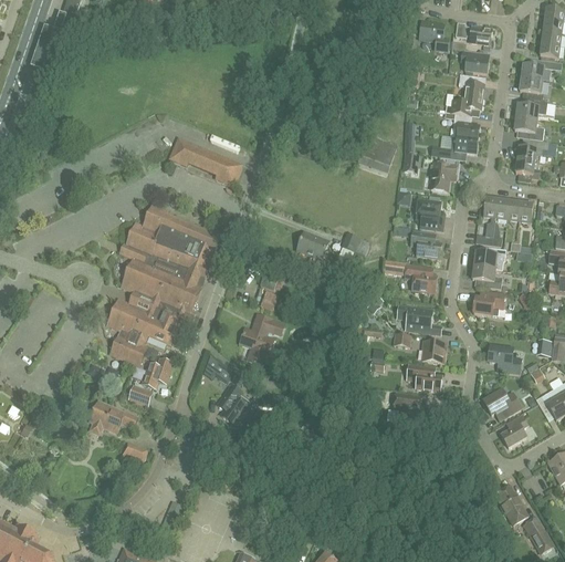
[(544,18),(562,21),(564,9),(545,7),(544,18)]
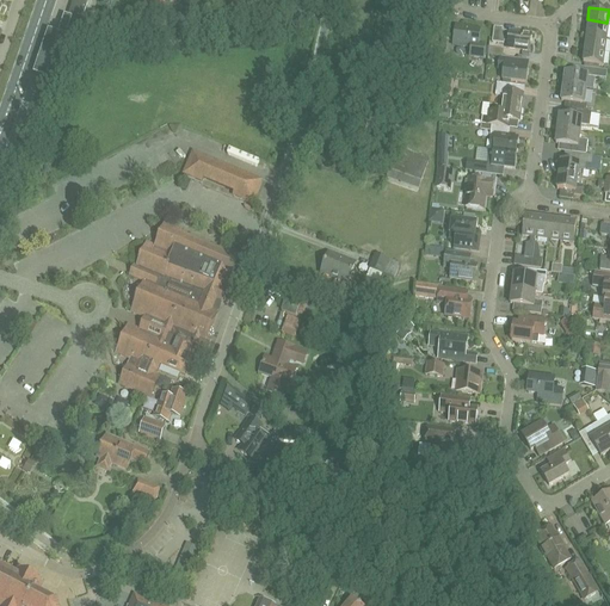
[(605,36),(607,23),(587,19),(585,32),(605,36)]
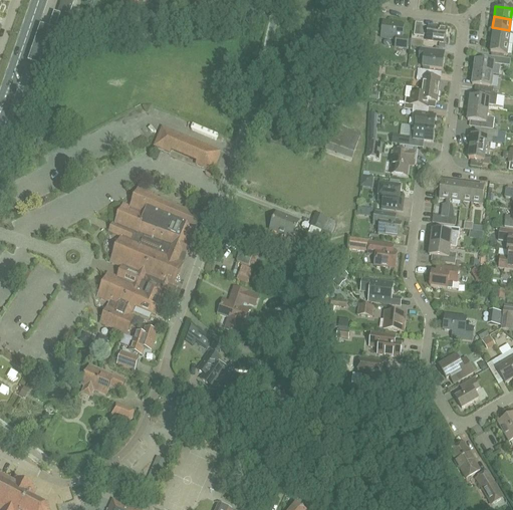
[(383,19),(381,34),(396,36),(395,44),(405,45),(407,34),(401,34),(402,22),(383,19)]
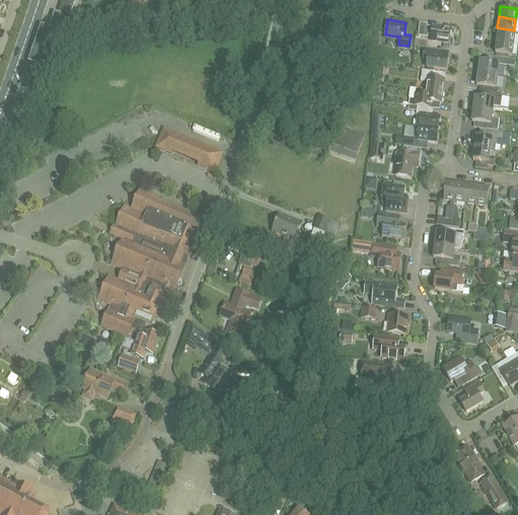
[(426,22),(426,20),(419,19),(417,32),(427,33),(427,31),(431,31),(430,38),(449,40),(450,25),(432,23),(426,22)]
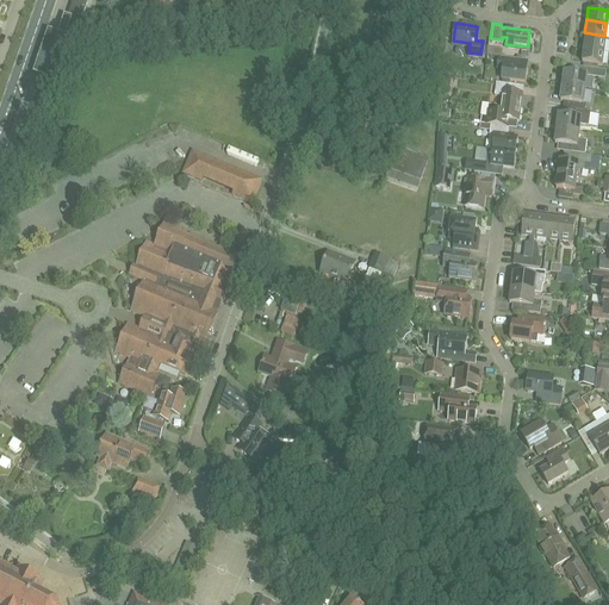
[(602,48),(604,36),(584,32),(583,45),(602,48)]
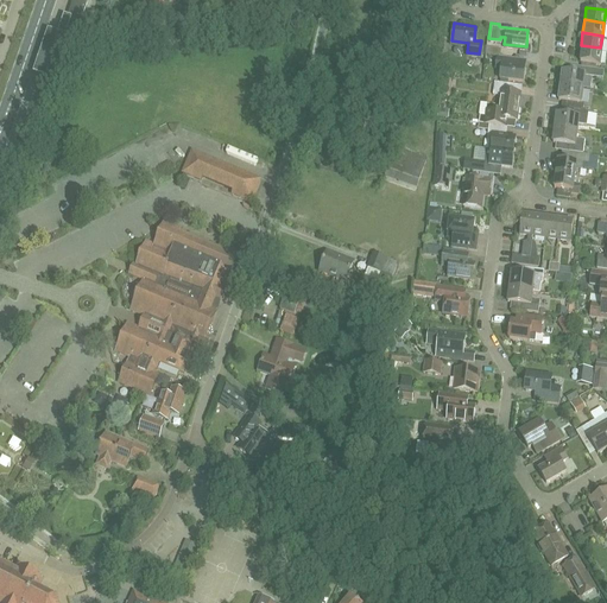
[(599,61),(600,48),(581,45),(580,58),(599,61)]
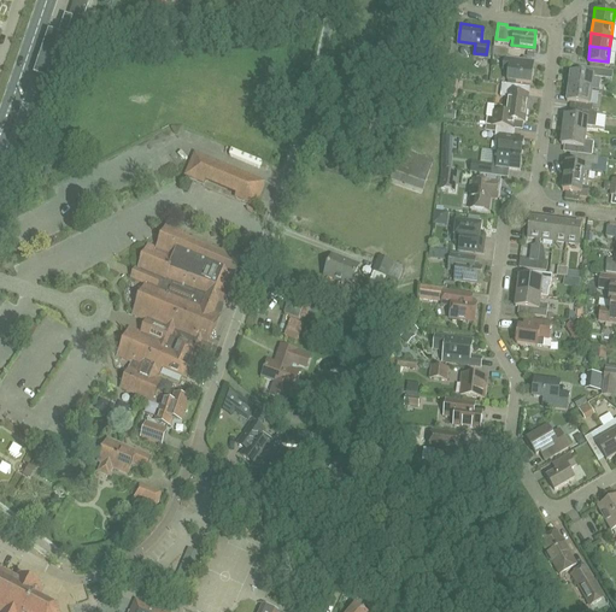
[(532,57),(504,53),(503,62),(509,63),(506,76),(529,80),(532,57)]
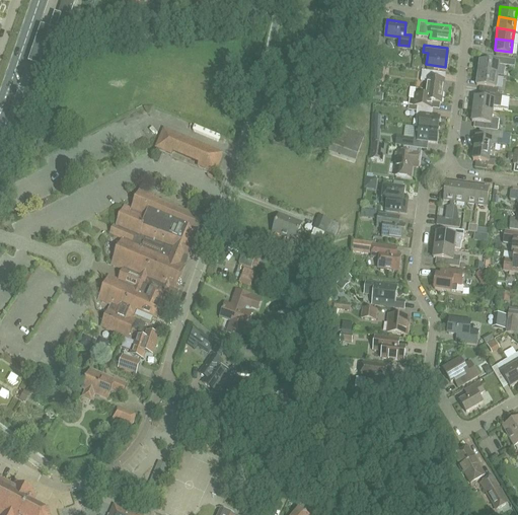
[(478,58),(477,70),(497,73),(499,61),(512,63),(513,57),(487,53),(487,57),(484,59),(478,58)]
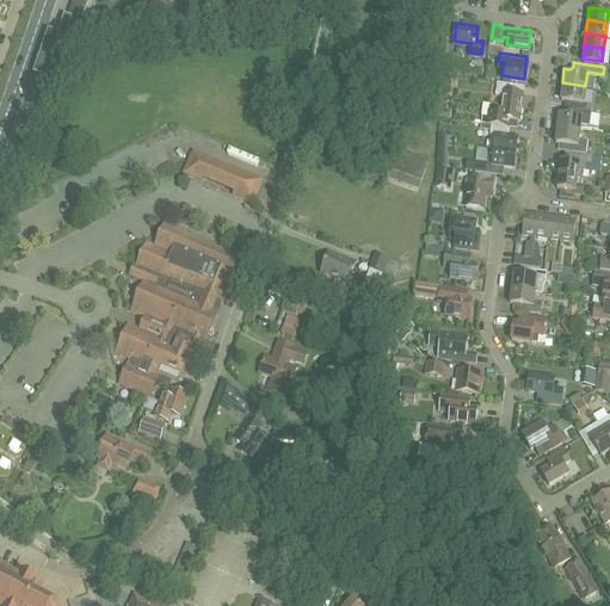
[(500,101),(521,104),(523,90),(509,88),(509,80),(495,79),(494,92),(501,92),(500,101)]
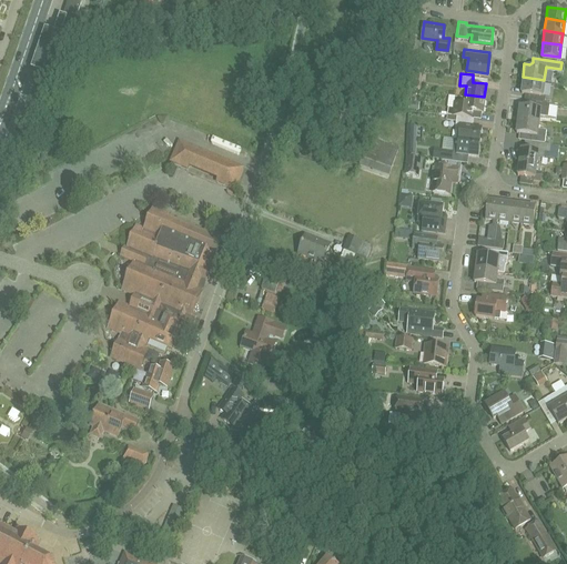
[(542,92),(544,80),(523,77),(520,90),(526,91),(525,98),(535,99),(544,100),(545,93),(542,92)]
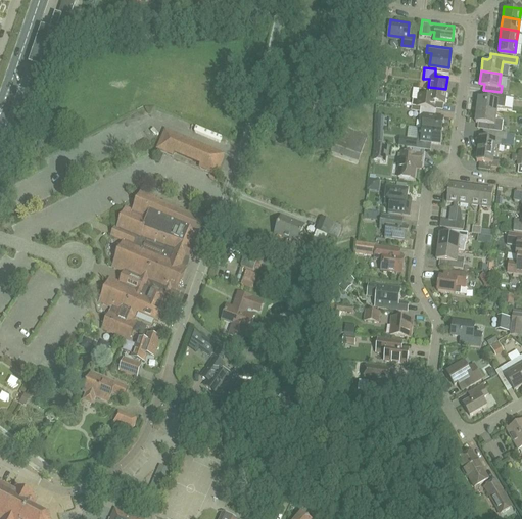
[(379,98),(384,98),(385,95),(385,91),(381,91),(381,88),(379,88),(378,87),(377,90),(376,90),(375,97),(379,98)]
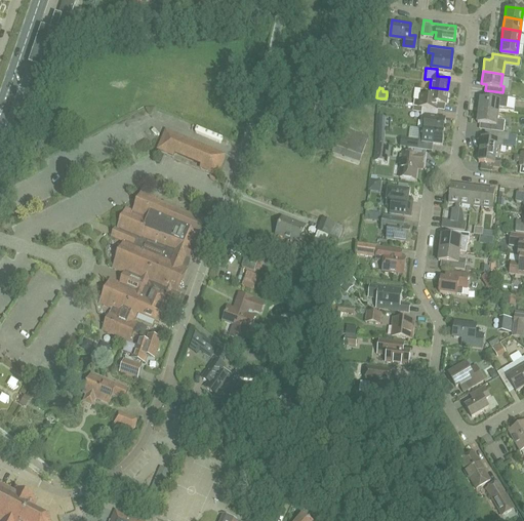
[(446,101),(447,89),(430,87),(429,92),(419,91),(418,97),(412,96),(411,103),(429,106),(433,106),(434,99),(446,101)]
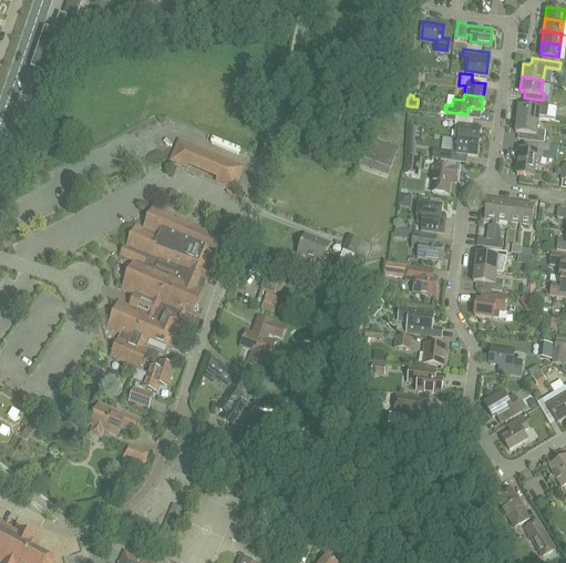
[(547,100),(543,100),(534,99),(533,105),(518,103),(516,116),(537,119),(538,112),(546,113),(547,100)]
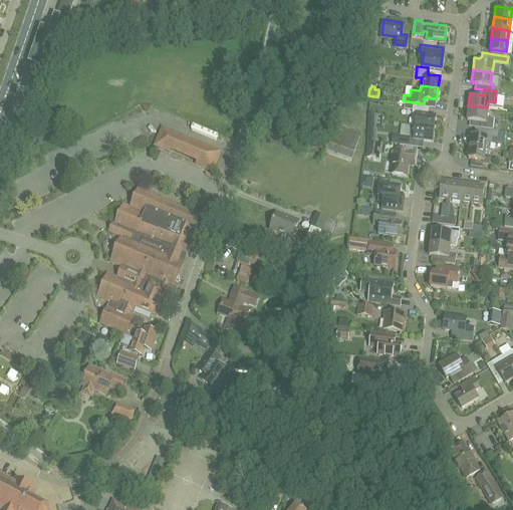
[(506,103),(507,92),(499,91),(497,102),(506,103)]
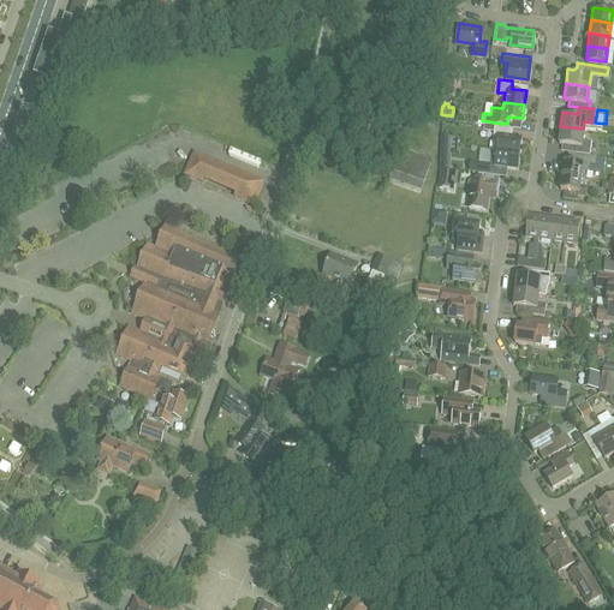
[(502,124),(482,120),(482,127),(493,129),(492,137),(498,138),(496,148),(518,150),(520,135),(511,133),(501,132),(502,124)]
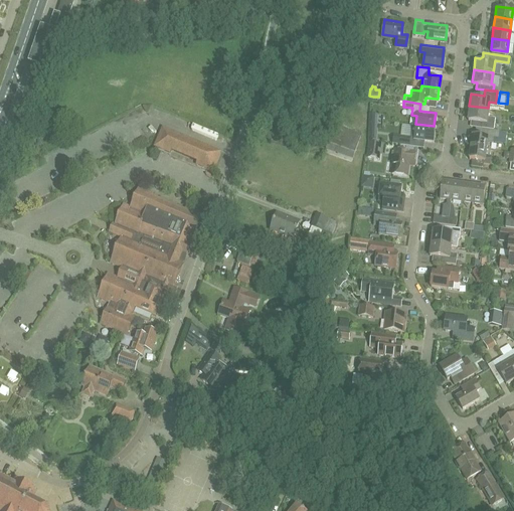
[(487,115),(488,108),(469,106),(468,118),(481,120),(480,125),(486,126),(493,127),(494,115),(487,115)]
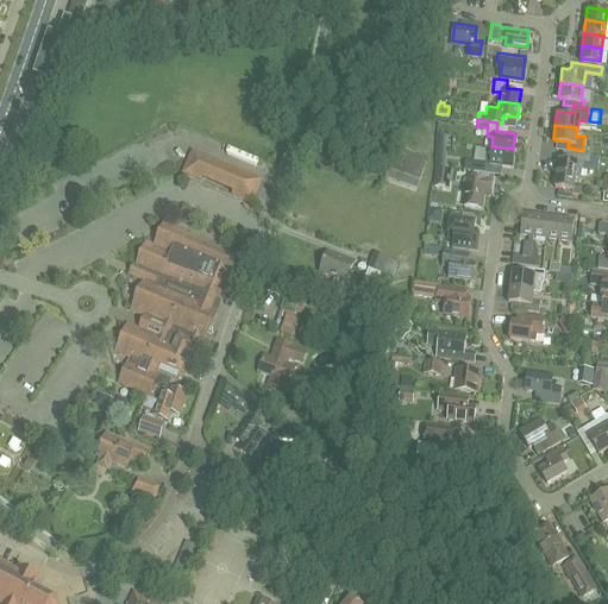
[(387,168),(418,178),(426,156),(394,145),(387,168)]
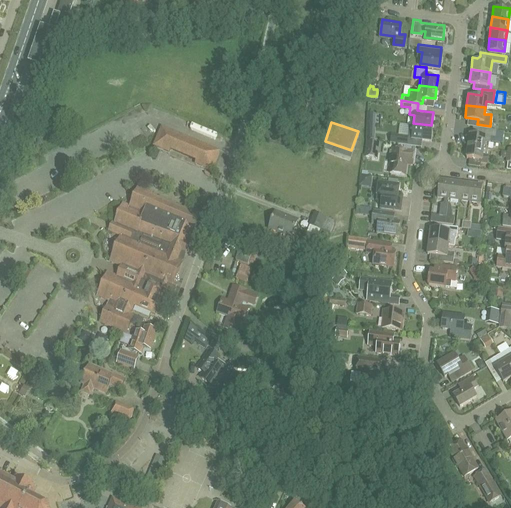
[(430,138),(431,125),(413,123),(408,122),(407,130),(407,133),(399,132),(391,131),(389,140),(413,143),(414,136),(422,137),(430,138)]
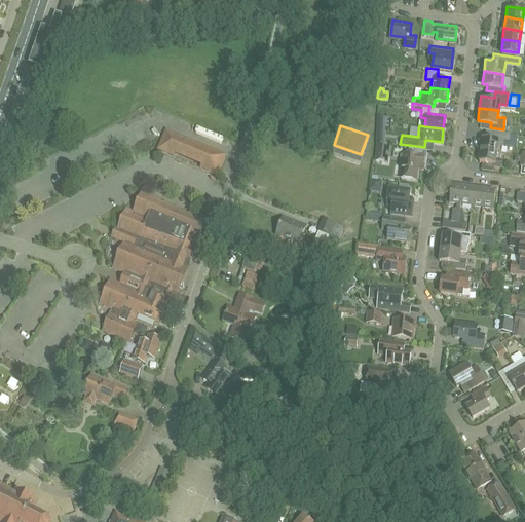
[(165,127),(157,146),(173,153),(175,150),(201,161),(199,164),(216,171),(224,152),(165,127)]
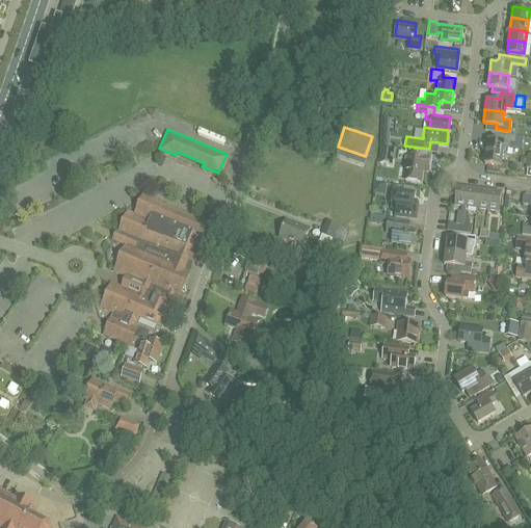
[(515,132),(509,131),(502,130),(501,138),(487,136),(485,149),(506,152),(507,144),(509,144),(509,139),(514,140),(515,132)]
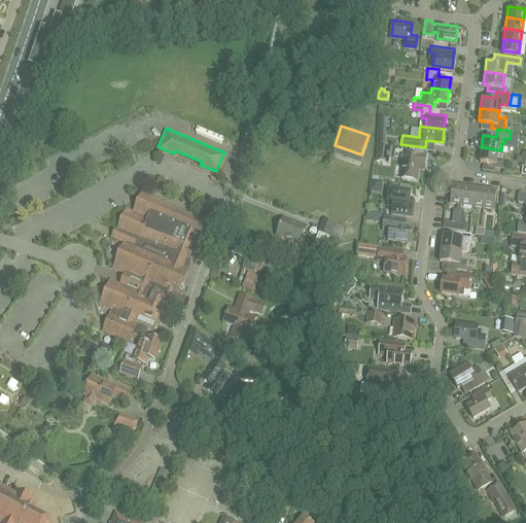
[(389,143),(376,141),(374,160),(387,161),(389,143)]
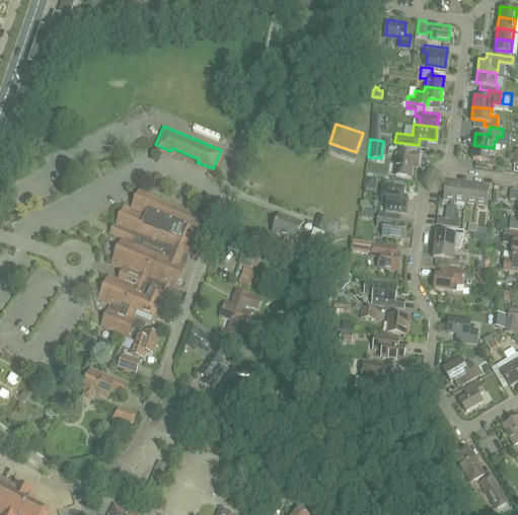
[(493,154),(494,148),(473,145),(472,157),(487,159),(486,161),(493,162),(494,154),(493,154)]
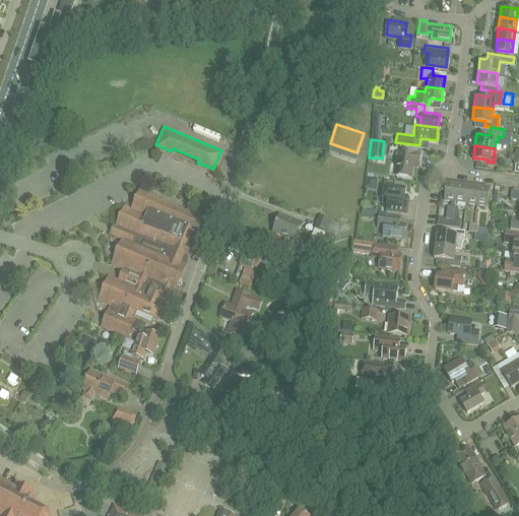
[(411,163),(417,164),(419,151),(398,148),(395,173),(410,175),(411,163)]
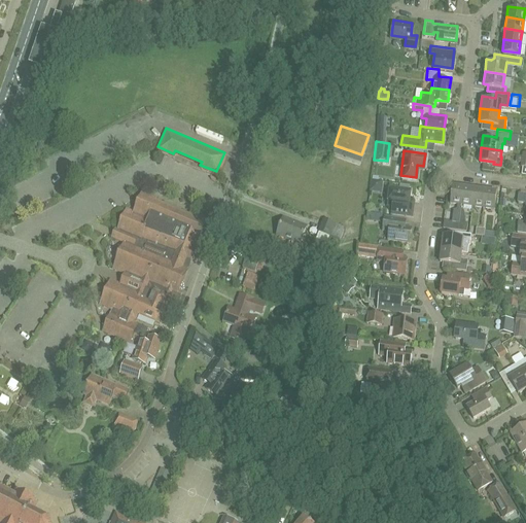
[(460,202),(462,184),(451,183),(449,200),(457,201),(456,206),(453,207),(451,215),(454,215),(453,219),(444,217),(443,225),(461,228),(462,220),(458,219),(460,202)]
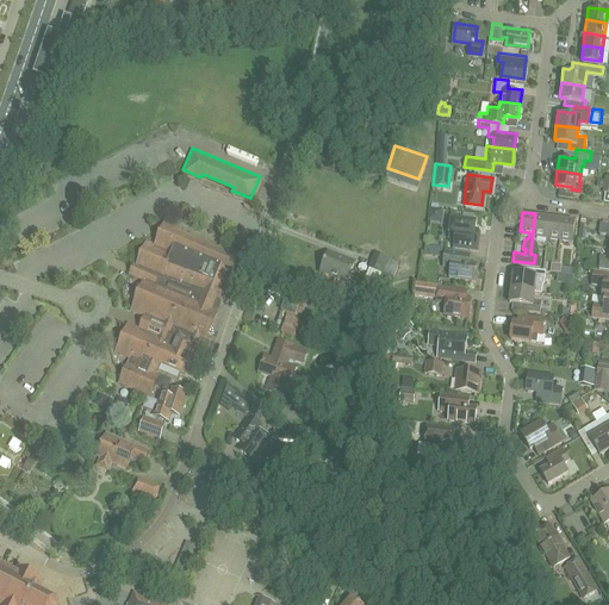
[(472,232),(474,217),(451,213),(448,234),(454,235),(453,243),(476,247),(478,234),(472,232)]
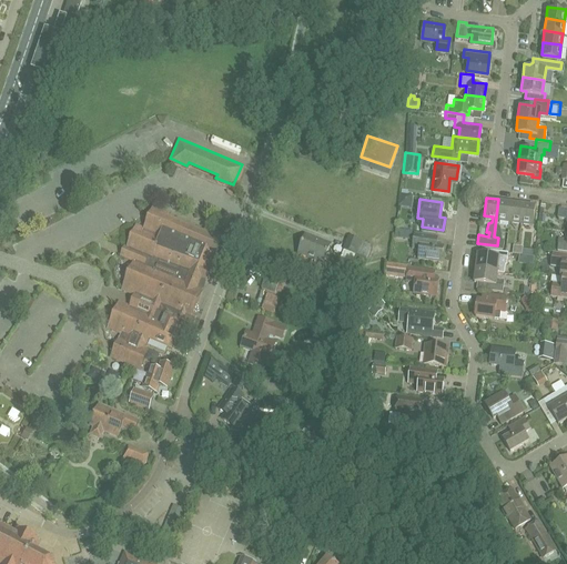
[(508,219),(510,201),(498,199),(496,218),(499,218),(508,219)]
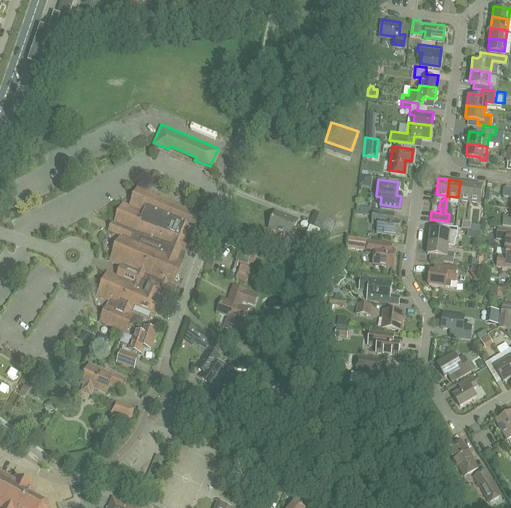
[(469,198),(471,182),(460,181),(458,197),(469,198)]
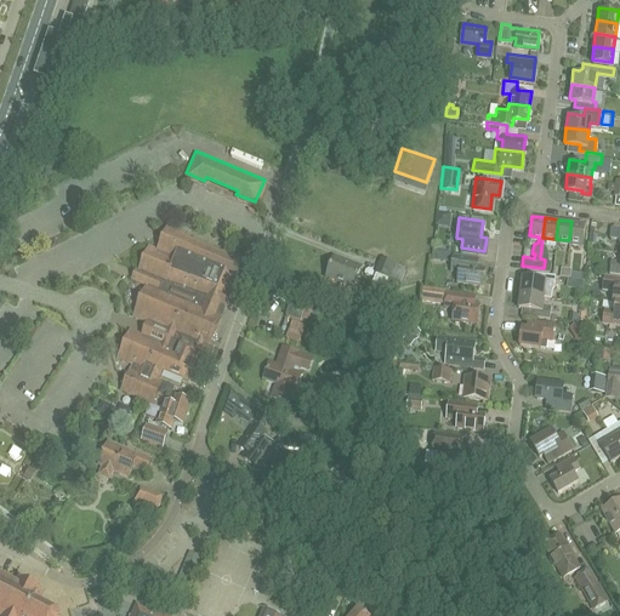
[(572,221),(569,240),(582,243),(585,223),(572,221)]
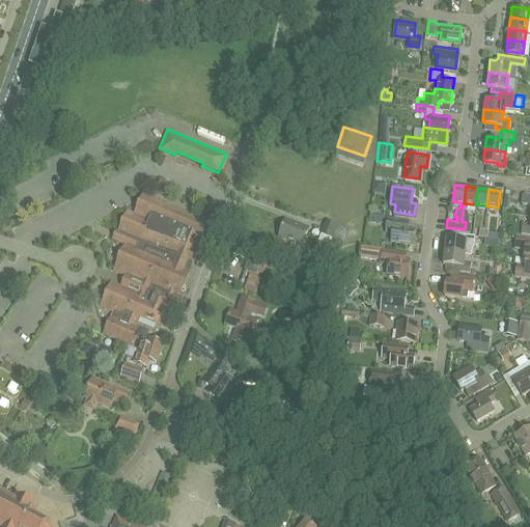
[(183,292),(177,289),(196,247),(193,246),(196,239),(197,239),(206,218),(191,211),(190,214),(157,199),(158,196),(144,191),(135,212),(128,209),(118,230),(121,231),(118,238),(126,242),(115,268),(124,272),(129,274),(128,276),(126,275),(122,282),(124,283),(123,285),(119,283),(112,280),(102,304),(113,308),(104,331),(129,341),(137,324),(133,323),(135,317),(137,319),(139,313),(162,324),(169,307),(174,309),(183,292)]
